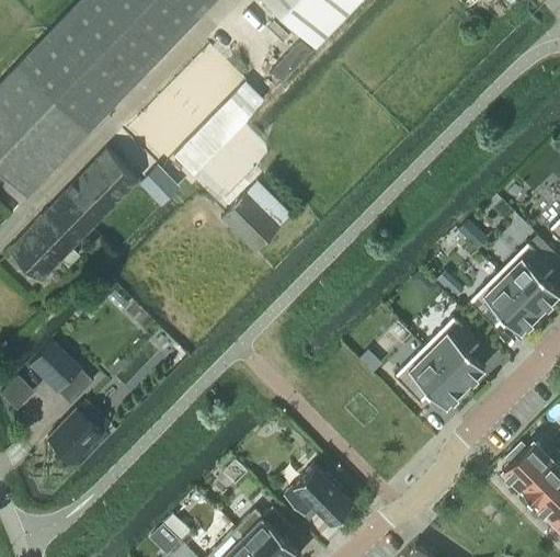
[(82,0),(0,86),(0,168),(29,195),(217,0),(82,0)]
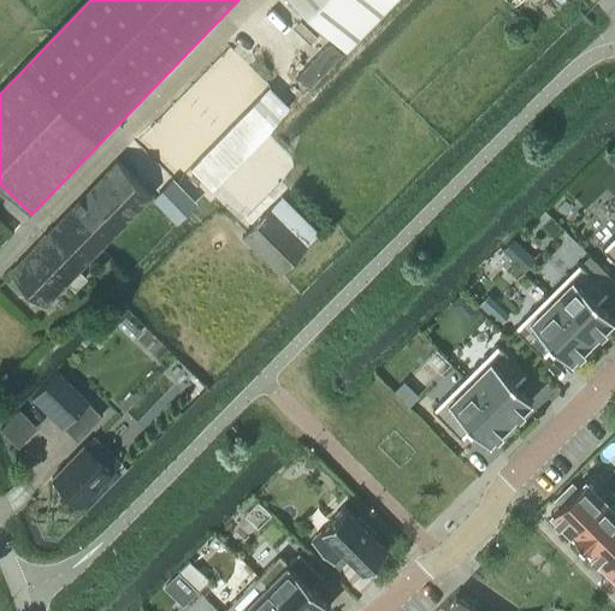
[(293,0),(348,52),(397,0),(293,0)]
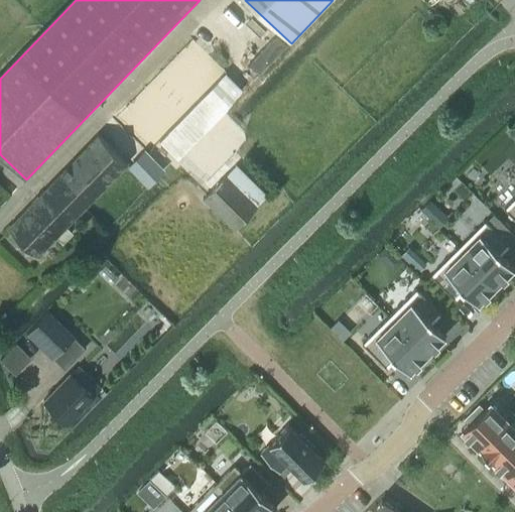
[(260,77),(287,48),(277,38),(250,67),(260,77)]
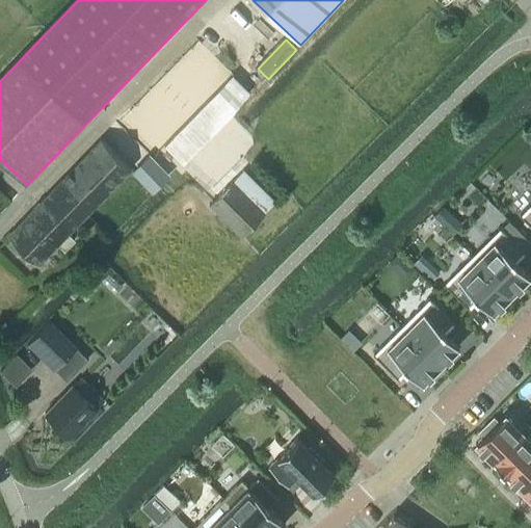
[(182,165),(218,128),(250,95),(234,79),(166,150),(182,165)]
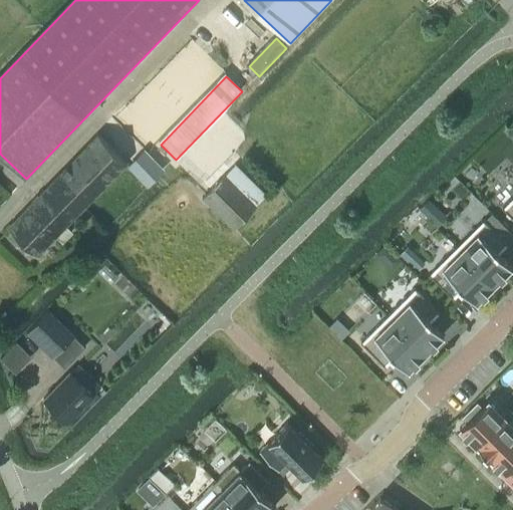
[(72,234),(66,228),(127,165),(98,137),(11,227),(40,255),(57,238),(63,244),(72,234)]
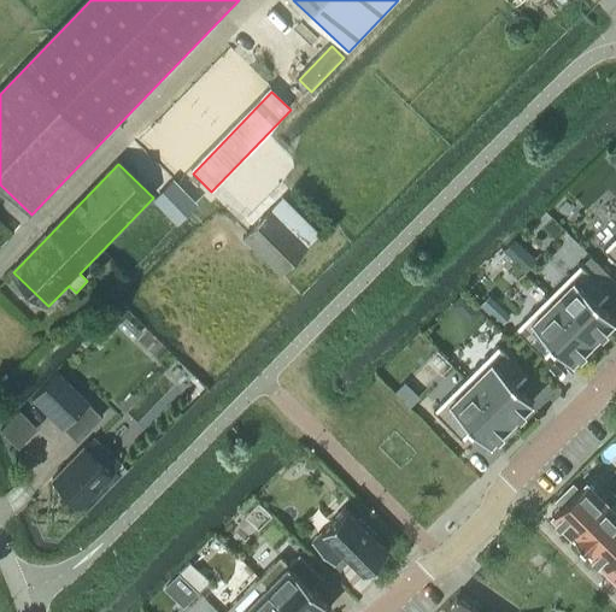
[(282,201),(245,166),(236,175),(274,210),(244,241),(281,278),(309,251),(321,237),(282,201)]
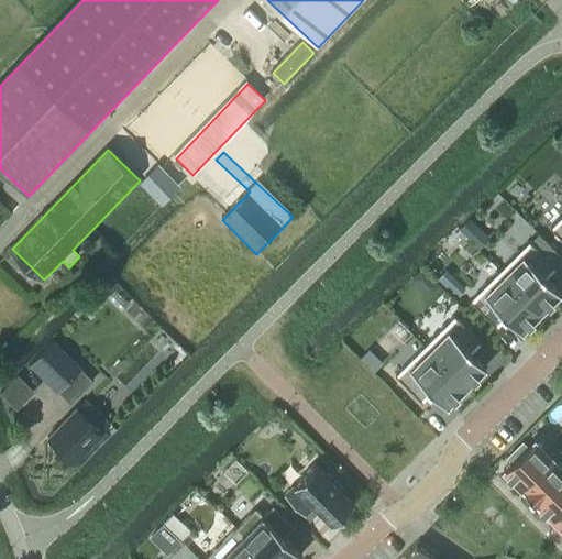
[(162,173),(157,168),(141,185),(162,206),(180,187),(163,172),(162,173)]
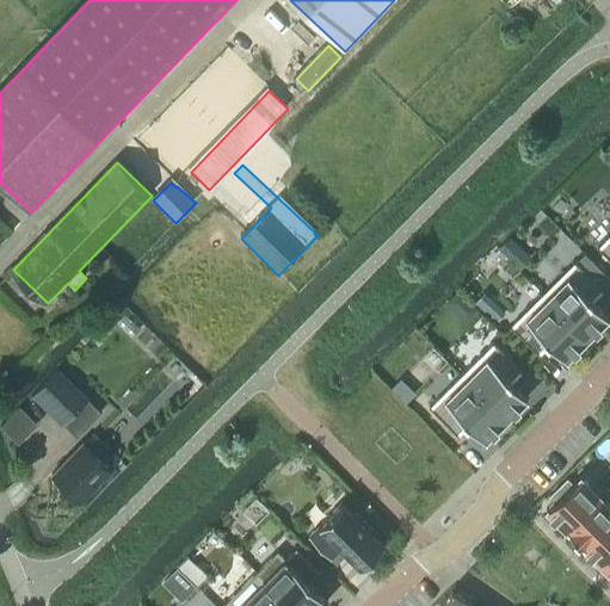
[(609,239),(599,251),(609,260),(609,239)]
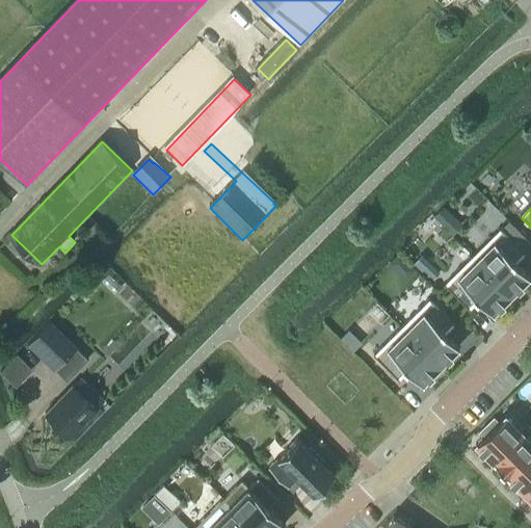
[(473,258),(513,298),(525,288),(523,286),(530,279),(516,265),(526,256),(501,230),(473,258)]
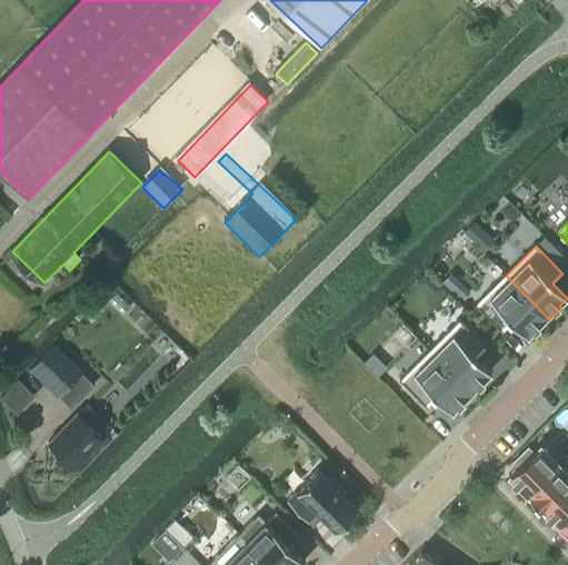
[(537,331),(549,319),(506,276),(476,306),(501,333),(512,323),(527,337),(535,329),(537,331)]
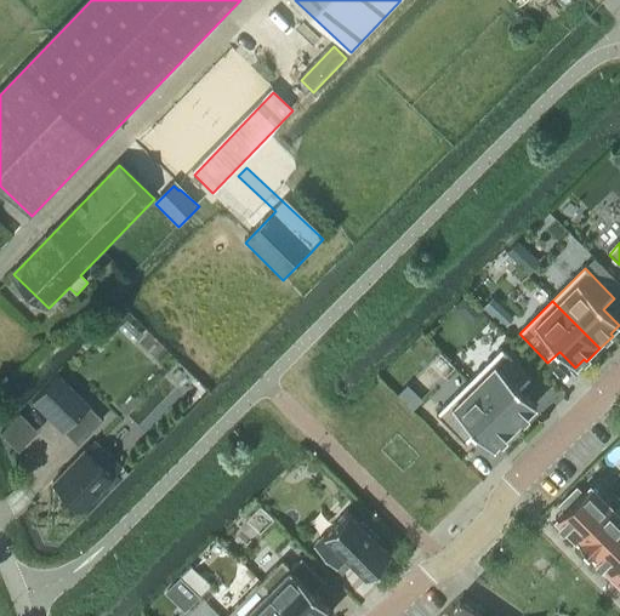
[(470,383),(517,431),(530,418),(528,416),(536,408),(521,392),(532,381),(502,351),(470,383)]
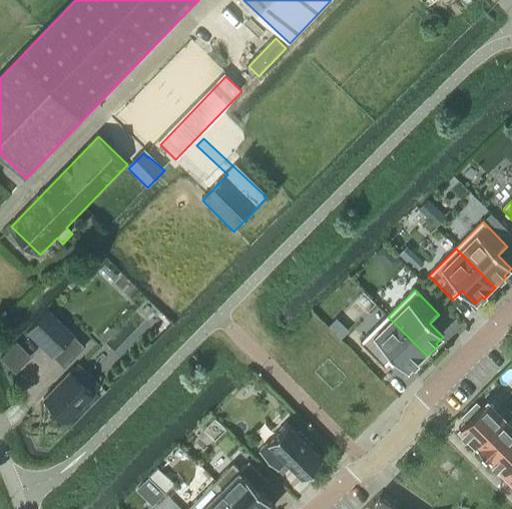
[(74,338),(75,337),(49,312),(27,335),(53,360),(54,359),(65,370),(85,349),(74,338)]
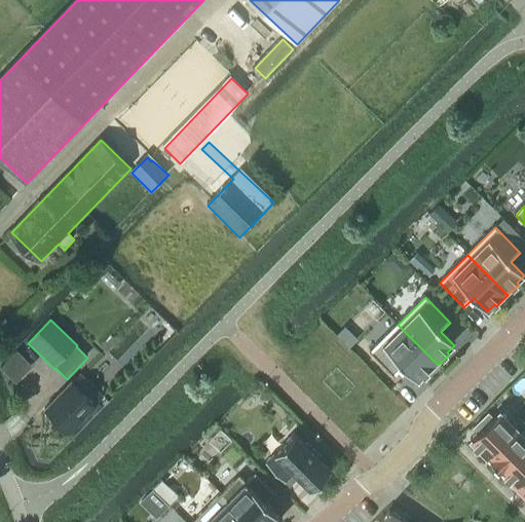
[(426,376),(438,365),(398,325),(370,352),(394,377),(404,368),(417,381),(424,374),(426,376)]
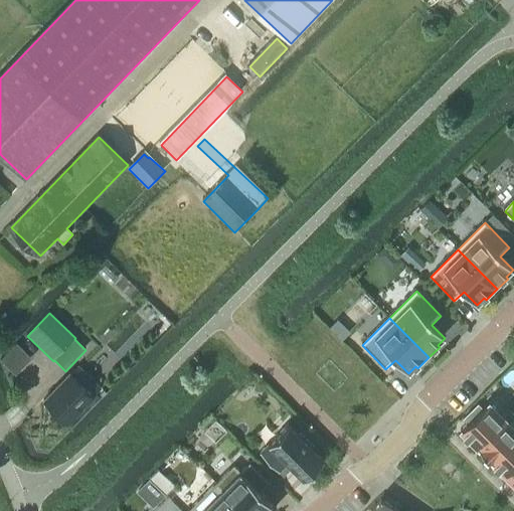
[(44,402),(67,426),(102,390),(78,368),(44,402)]
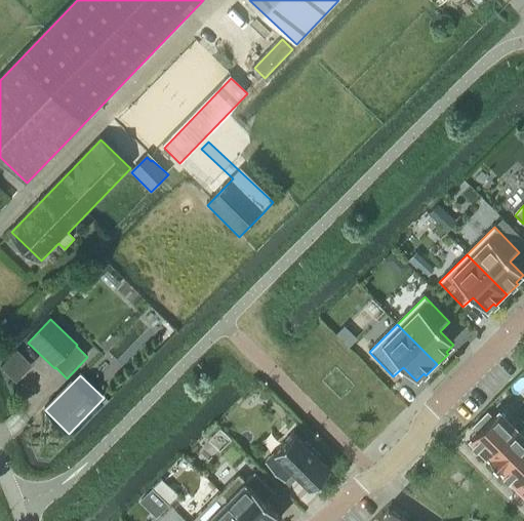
[(469,442),(485,458),(516,428),(517,429),(523,422),(506,405),(469,442)]
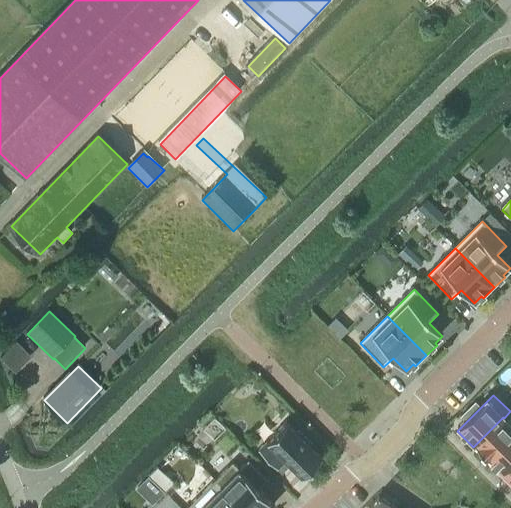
[(510,424),(504,418),(503,417),(473,447),(488,462),(510,439),(510,424)]
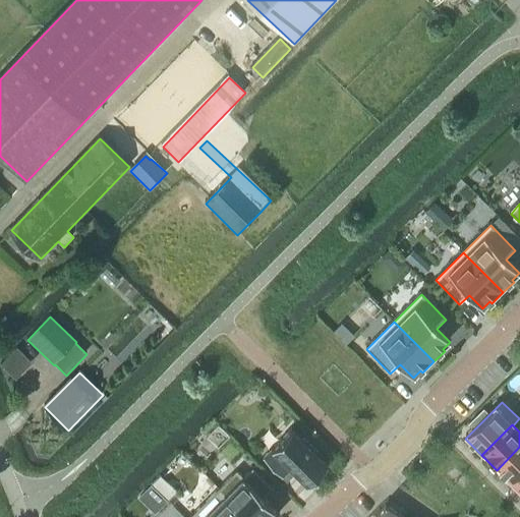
[(312,482),(314,483),(325,473),(323,472),(328,467),(327,466),(316,456),(319,455),(304,441),(303,443),(293,433),(293,432),(292,431),(263,460),(283,479),(292,470),(307,485),(306,486),(307,486),(312,482)]
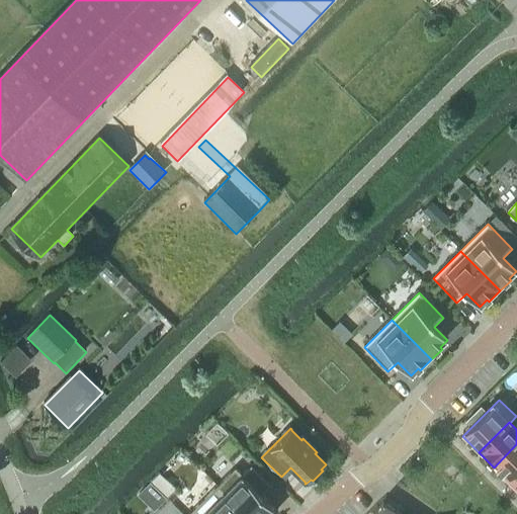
[(516,444),(494,467),(510,484),(516,476),(516,444)]
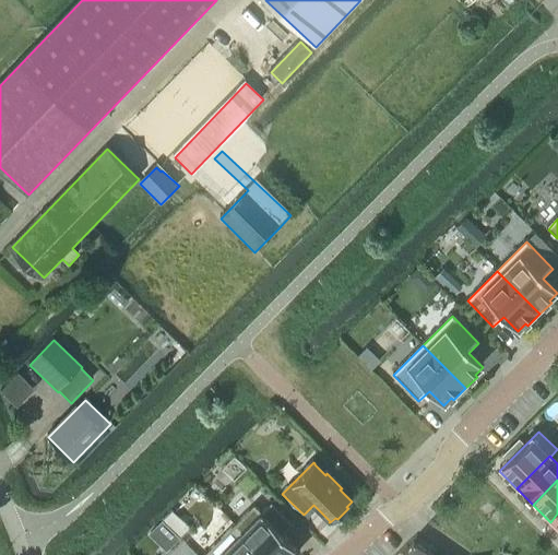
[(235,527),(262,554),(299,554),(300,553),(283,535),(293,526),(271,505),(261,515),(254,507),(235,527)]
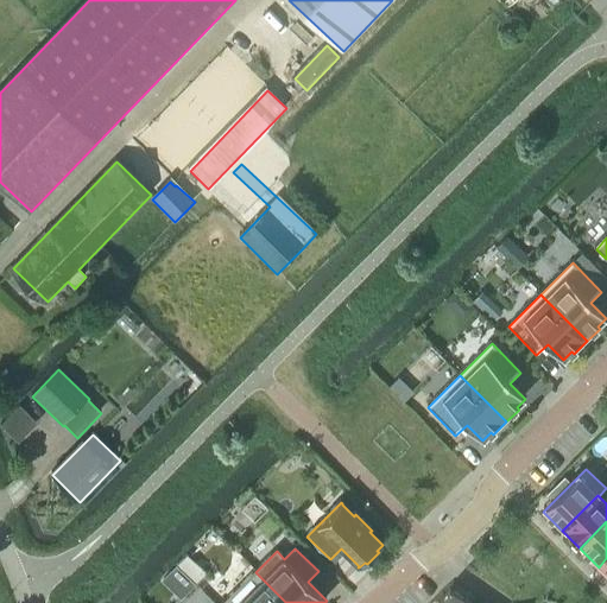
[(185,556),(175,566),(181,572),(195,586),(206,576),(185,556)]
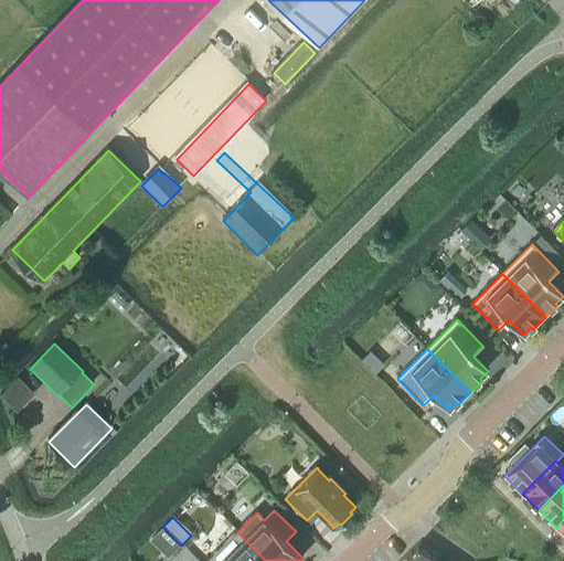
[(265,560),(237,532),(210,560),(265,560)]
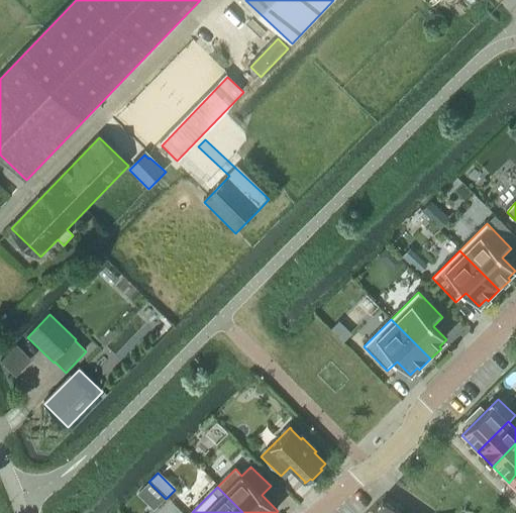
[(397,512),(383,502),(375,512),(397,512)]
